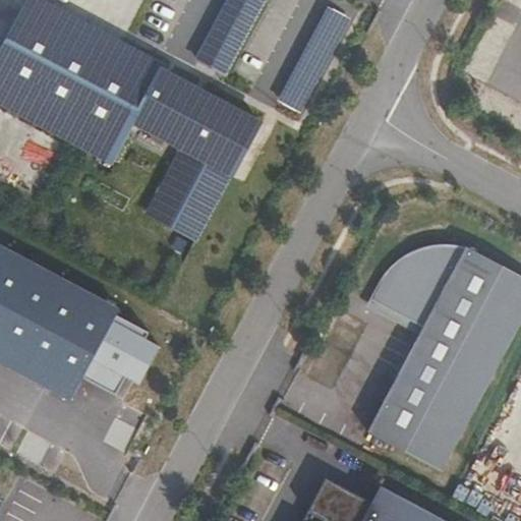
[(233,174),(261,121),(160,68),(162,64),(41,0),(24,0),(0,46),(0,102),(111,161),(132,121),(182,147),(148,212),(196,238),(231,173),(233,174)]
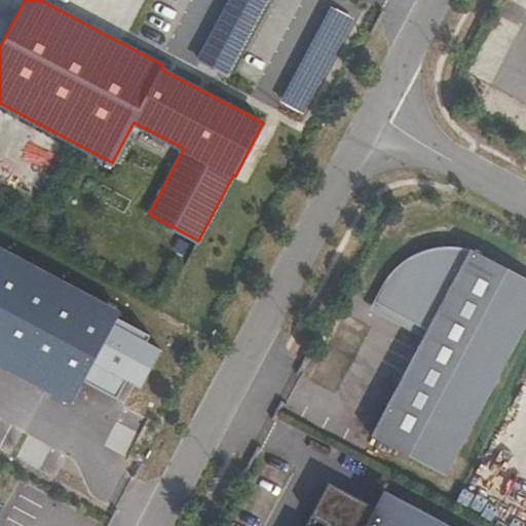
[(228,0),(198,58),(225,72),(262,0),(228,0)]
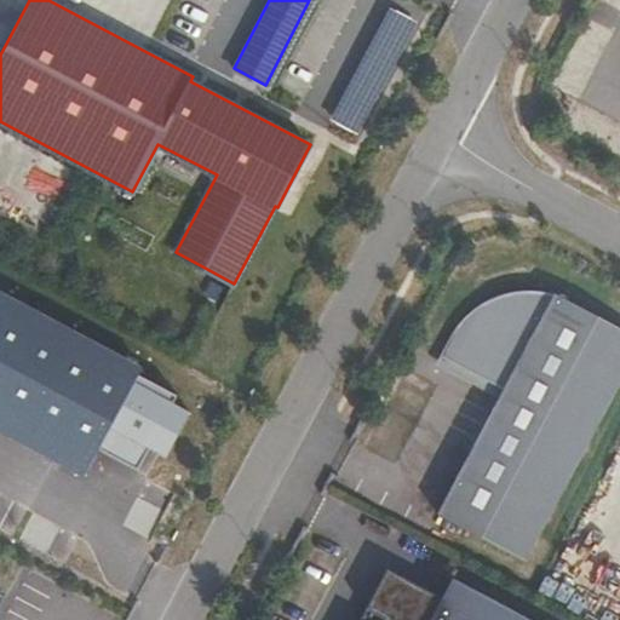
[(523,558),(619,379),(619,326),(558,293),(526,290),(499,296),(481,304),(453,361),(504,389),(500,397),(437,514),(523,558)]
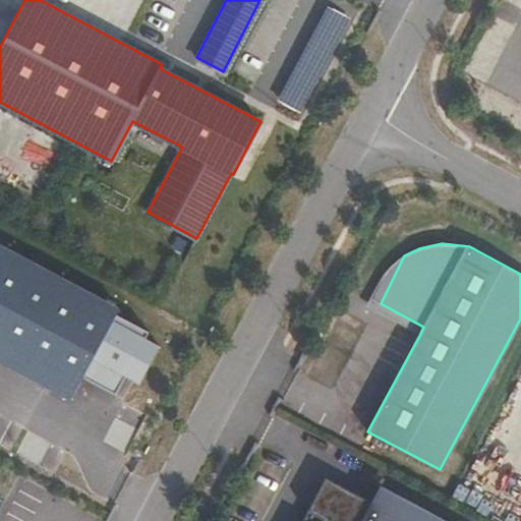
[(381,303),(404,255),(395,261),(389,267),(366,303),(420,334),(423,327),(381,303)]
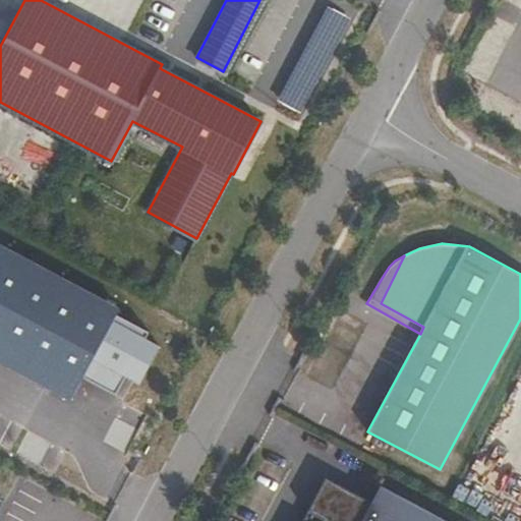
[(453,520),(383,483),(374,501),(328,475),(304,520),(453,520)]
